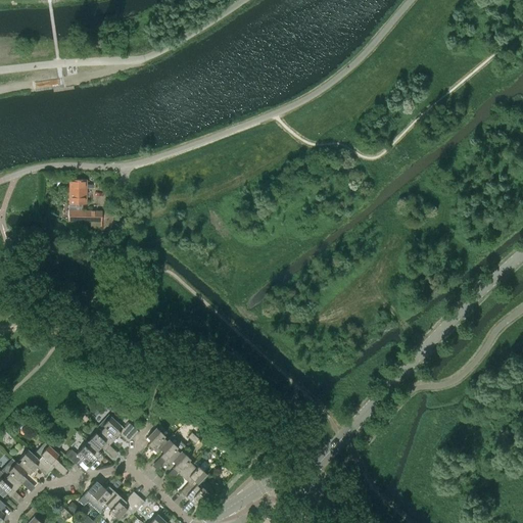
[(86,204),(86,188),(94,188),(97,188),(98,183),(93,183),(93,184),(86,184),(86,180),(69,180),(68,203),(68,210),(68,221),(89,222),(89,227),(101,227),(101,210),(82,210),(82,204),(86,204)]
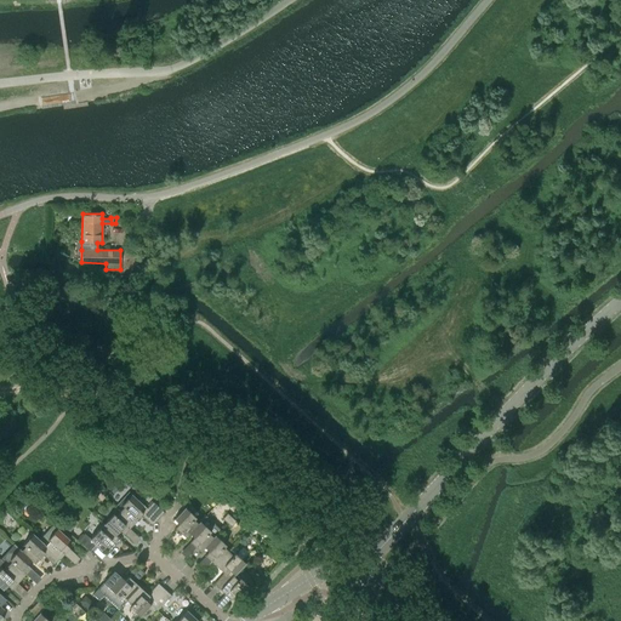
[(127,278),(146,265),(137,252),(127,258),(131,263),(121,269),(127,278)]
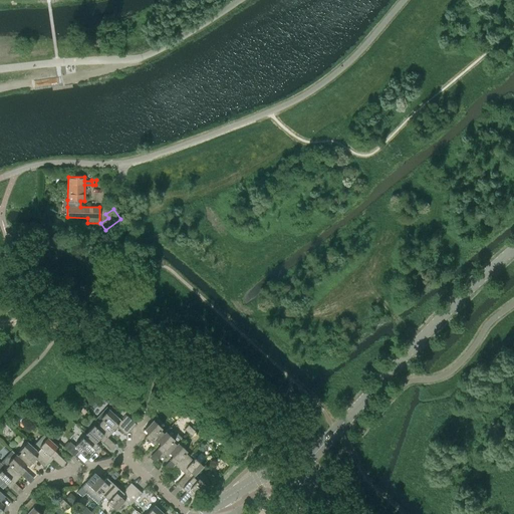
[(121,421),(108,409),(100,418),(102,420),(98,423),(110,434),(116,427),(125,435),(131,430),(121,421)]
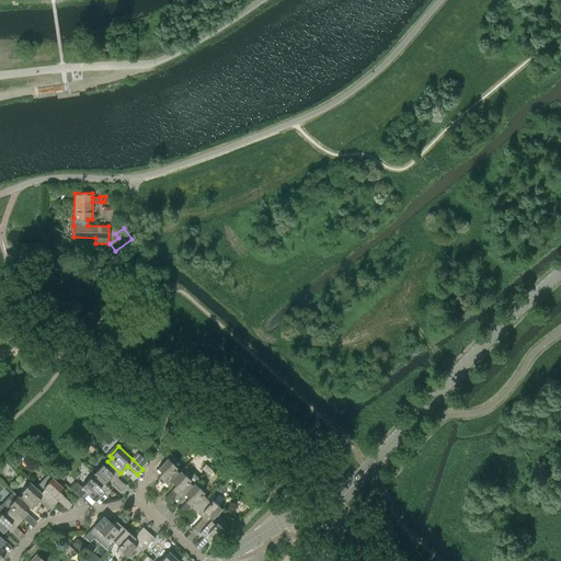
[(148,462),(138,454),(133,459),(142,469),(148,462)]
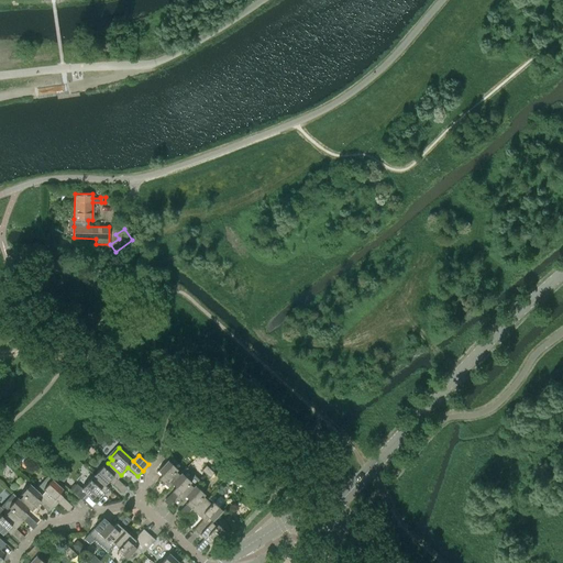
[(168,487),(172,484),(179,475),(176,471),(177,470),(167,460),(157,471),(162,475),(158,478),(168,487)]
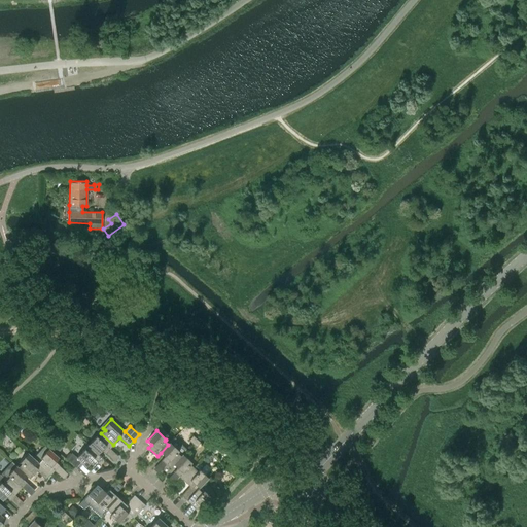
[(113,445),(101,433),(98,437),(96,435),(88,445),(90,447),(98,454),(101,450),(105,454),(113,445)]
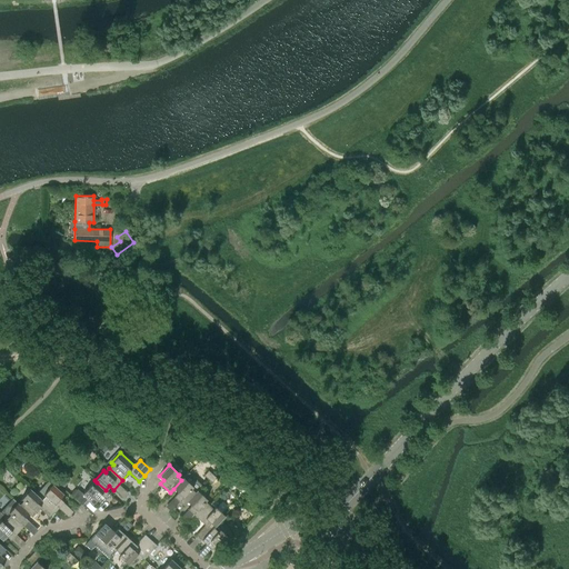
[(181,480),(173,489),(178,492),(175,496),(185,506),(188,501),(187,501),(196,492),(195,492),(191,489),(193,487),(183,478),(181,480)]
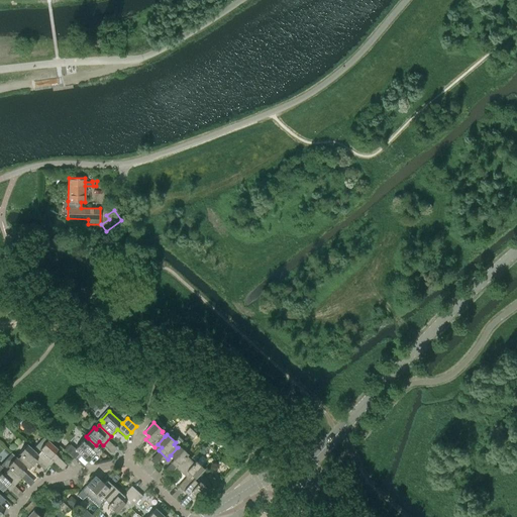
[(72,443),(76,446),(83,439),(79,435),(72,443)]
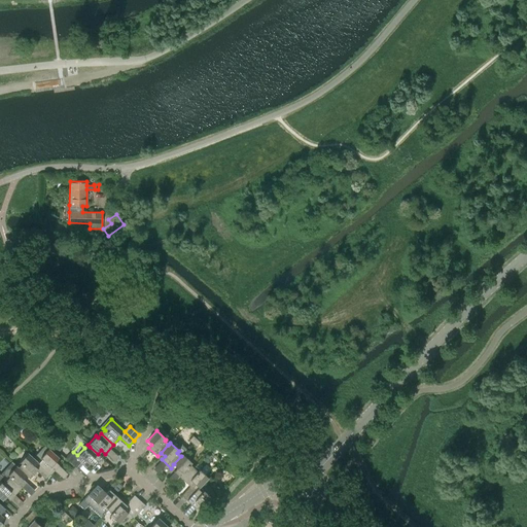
[(56,462),(59,458),(45,445),(33,458),(39,463),(50,473),(59,465),(56,462)]
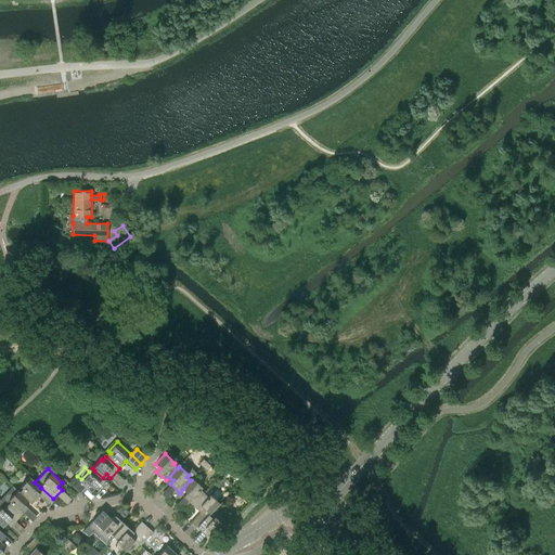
[(94,470),(91,474),(89,473),(80,481),(75,477),(69,483),(80,492),(85,487),(91,492),(94,488),(98,491),(107,481),(103,478),(94,470)]
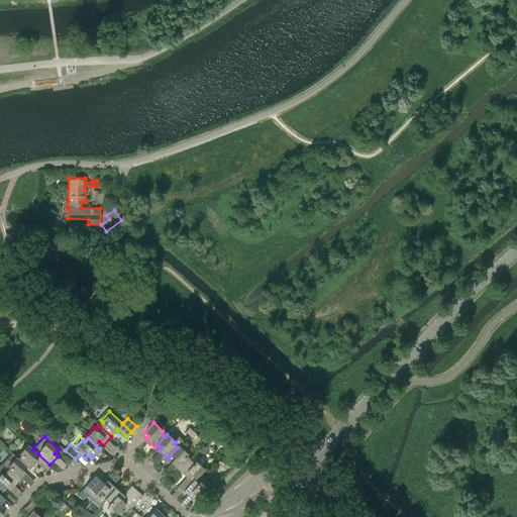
[(49,464),(38,454),(32,449),(27,444),(19,453),(21,455),(18,458),(17,458),(25,466),(25,467),(29,470),(35,462),(44,471),(49,464)]
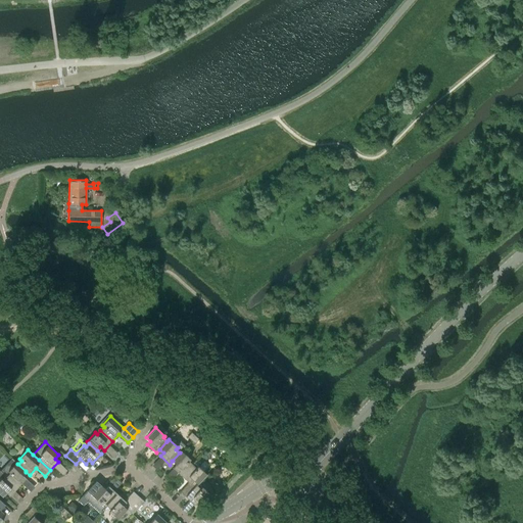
[(172,461),(173,461),(176,464),(173,468),(182,476),(192,465),(188,461),(190,459),(181,450),(179,453),(180,453),(172,461)]
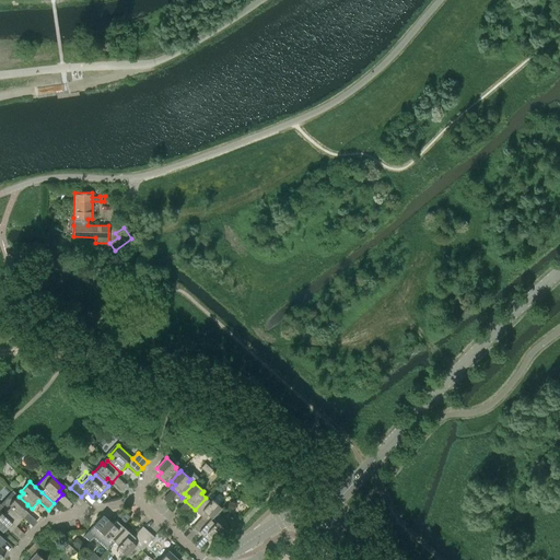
[(0,504),(7,510),(19,522),(27,512),(24,509),(27,505),(27,504),(19,497),(20,497),(13,490),(0,504)]
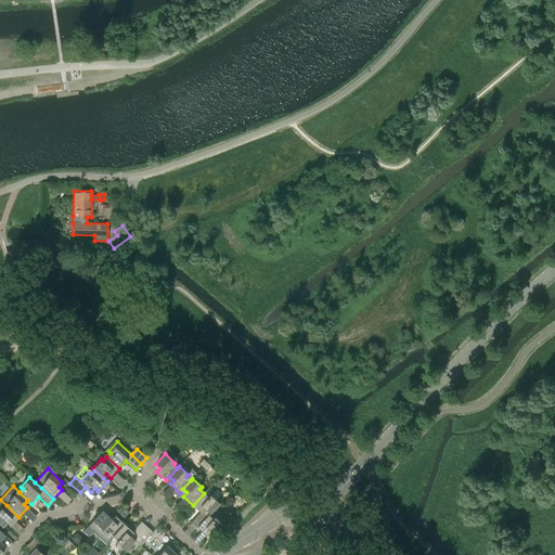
[(204,493),(193,505),(201,512),(191,521),(197,527),(208,515),(219,503),(209,494),(208,497),(204,493)]
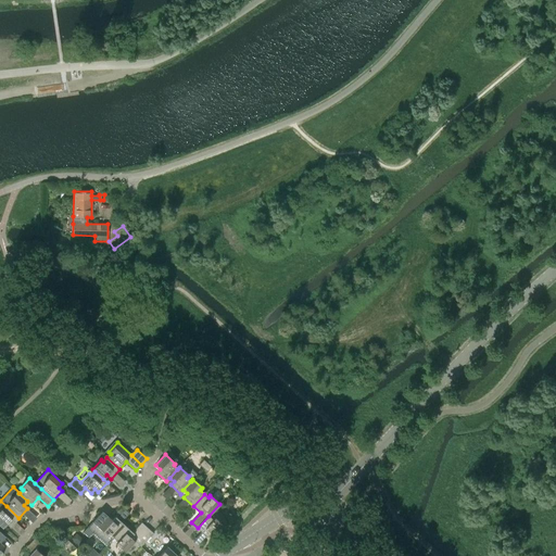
[(19,518),(7,506),(3,510),(1,508),(0,509),(0,526),(2,528),(7,523),(10,528),(19,518)]
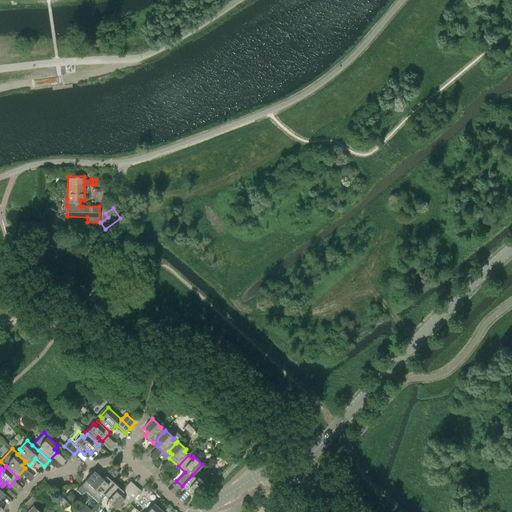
[(103,479),(99,475),(94,471),(81,485),(98,501),(104,495),(115,484),(112,481),(119,472),(114,467),(106,476),(103,479)]
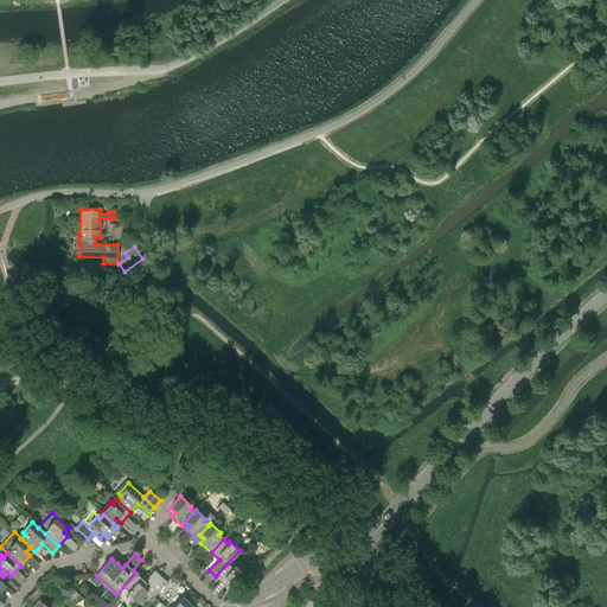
[(228,563),(216,576),(225,586),(230,582),(234,586),(244,575),(234,564),(232,567),(228,563)]
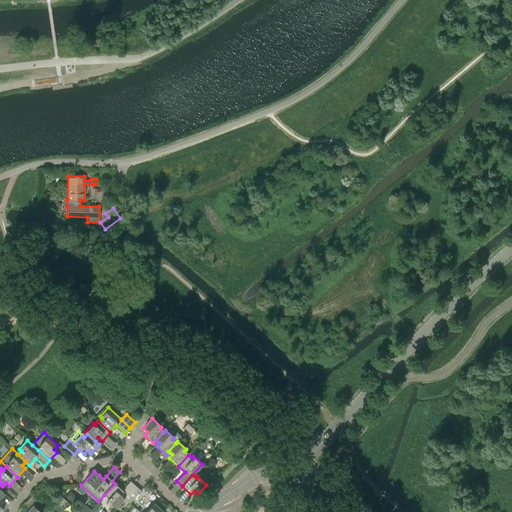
[(122,490),(115,484),(104,495),(108,498),(106,500),(115,508),(124,498),(127,495),(135,486),(130,481),(122,490)]
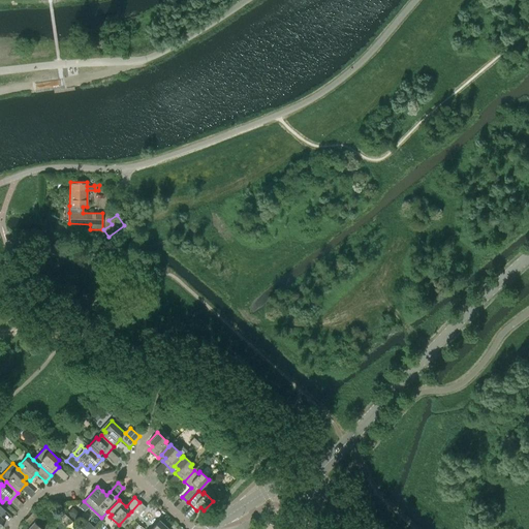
[(139,502),(131,511),(137,517),(146,507),(139,502)]
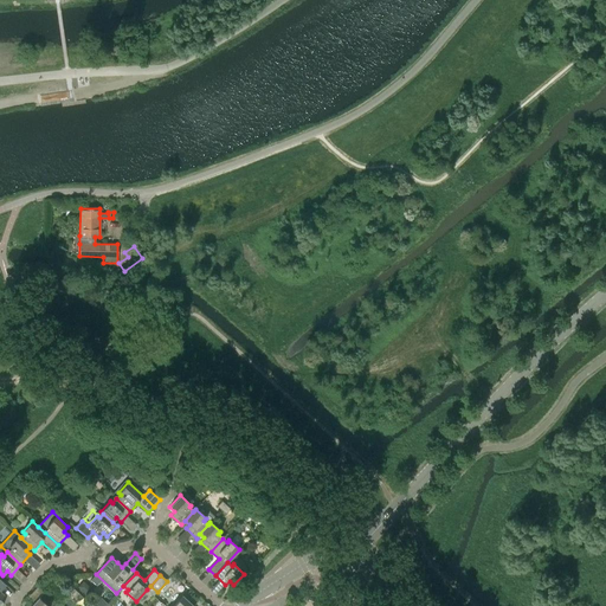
[(47,605),(39,598),(44,593),(38,586),(27,598),(33,603),(30,605),(47,605)]
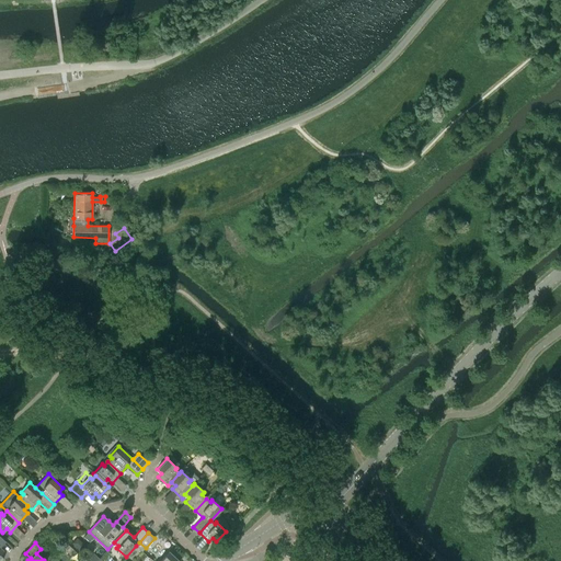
[(146,548),(139,542),(136,546),(141,551),(146,548)]
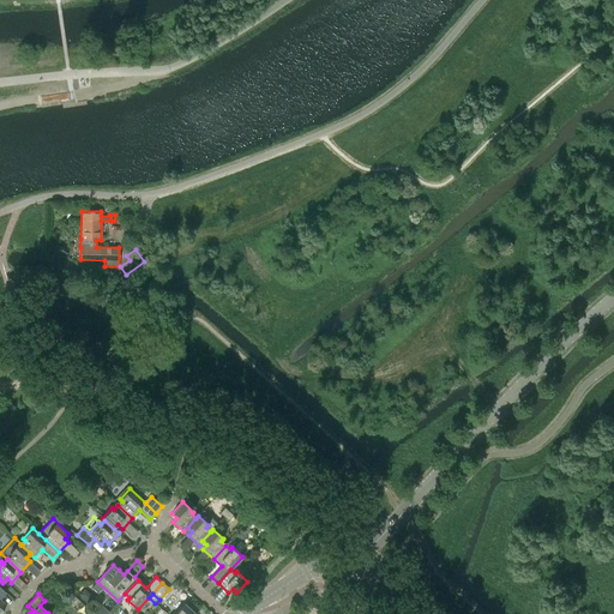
[(196,613),(185,603),(174,613),(196,613)]
